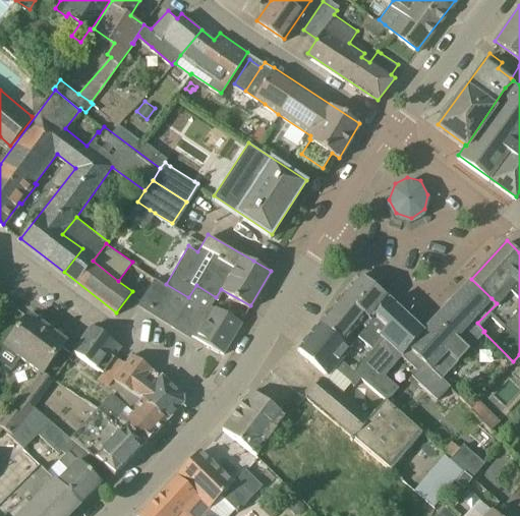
[(374,314),(389,297),(360,273),(343,293),(371,318),(366,325),(359,334),(372,346),(382,336),(383,335),(381,333),(387,326),(374,314)]
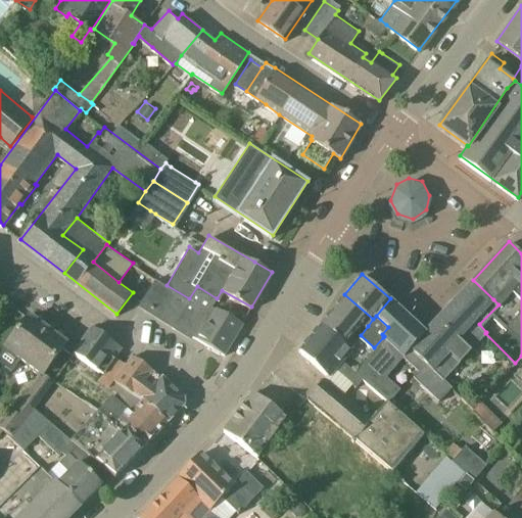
[(225,352),(243,322),(217,308),(216,309),(212,307),(217,298),(197,286),(189,298),(167,285),(155,278),(142,300),(194,333),(193,334),(225,352)]
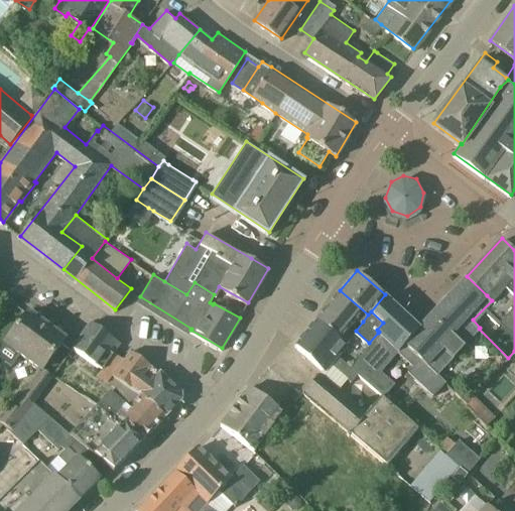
[(463,346),(456,339),(473,320),(492,300),(487,295),(467,276),(419,327),(420,327),(404,344),(437,373),(453,356),(463,346)]
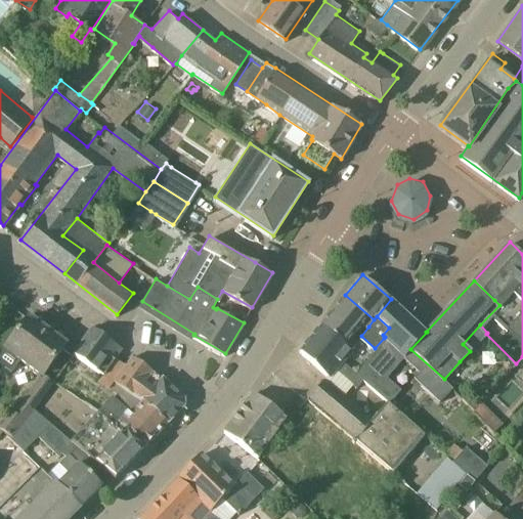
[(364,322),(368,327),(374,319),(345,295),(322,322),(352,347),(359,339),(354,334),(364,322)]
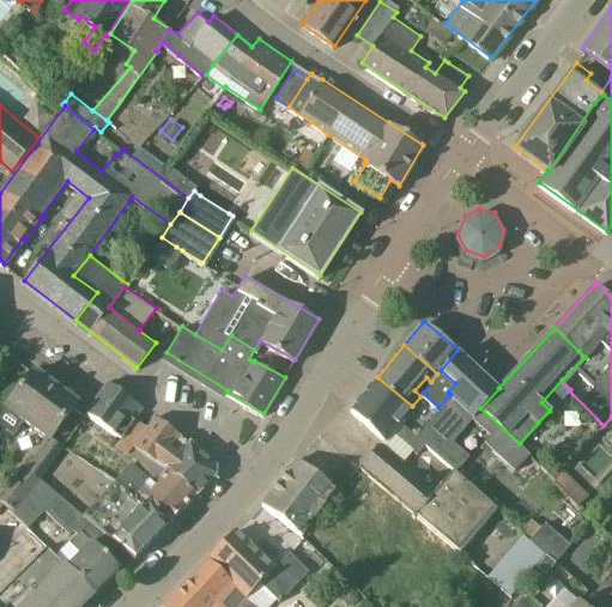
[(416,433),(417,435),(424,442),(456,468),(470,453),(454,438),(474,417),(491,435),(486,439),(514,468),(528,455),(522,449),(523,448),(519,443),(520,443),(480,408),(500,388),(498,388),(458,350),(441,370),(455,383),(448,392),(450,394),(449,395),(438,407),(416,433)]
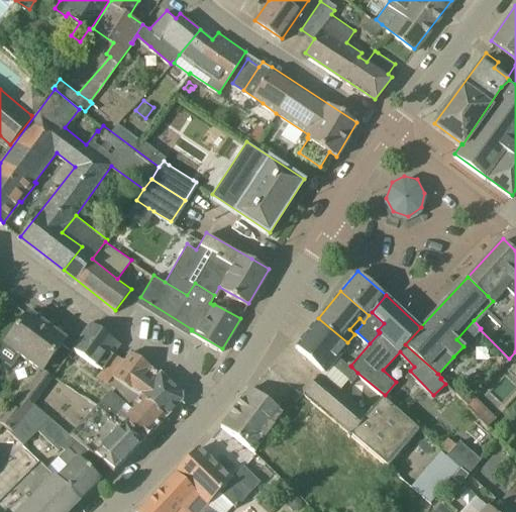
[(20,353),(40,369),(41,370),(43,367),(65,337),(28,310),(0,348),(0,355),(12,365),(20,353)]
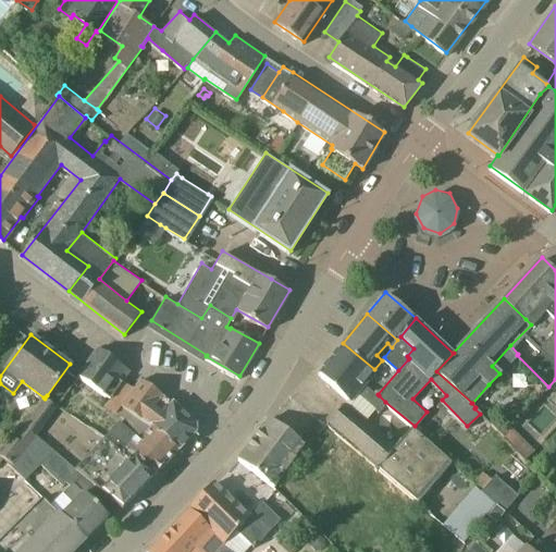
[(320,371),(350,400),(357,392),(375,407),(375,408),(379,411),(385,402),(379,395),(378,394),(366,383),(377,371),(374,370),(374,369),(343,343),(320,371)]
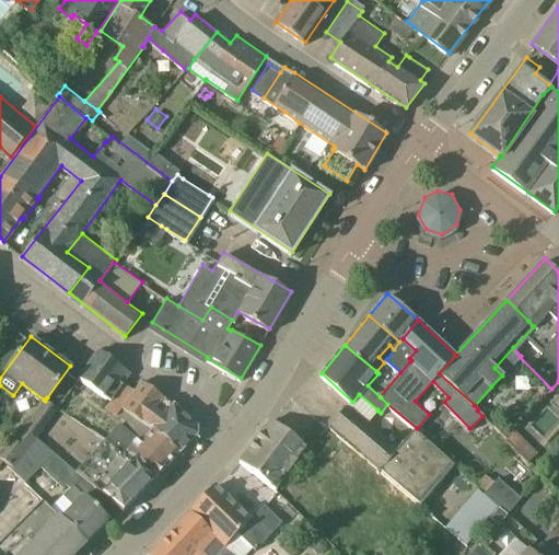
[(115,377),(124,365),(100,347),(79,376),(111,400),(124,382),(115,377)]
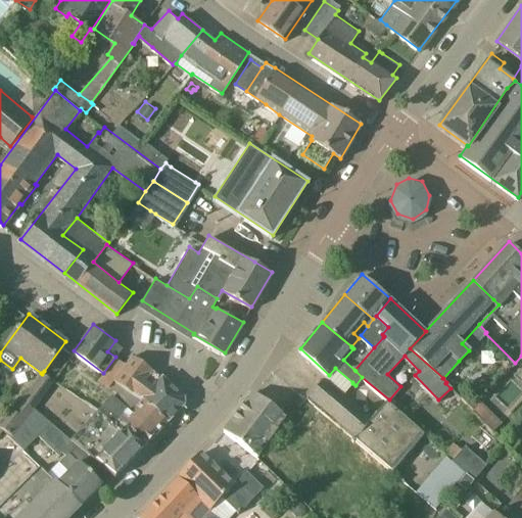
[(148,401),(168,420),(184,403),(184,395),(162,376),(134,355),(127,365),(125,364),(114,379),(124,385),(144,398),(148,401)]
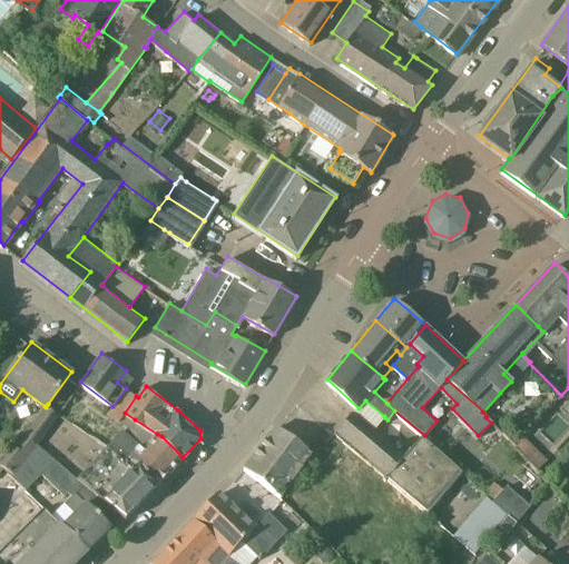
[(113,406),(108,412),(119,419),(125,413),(136,396),(126,387),(126,388),(113,406)]
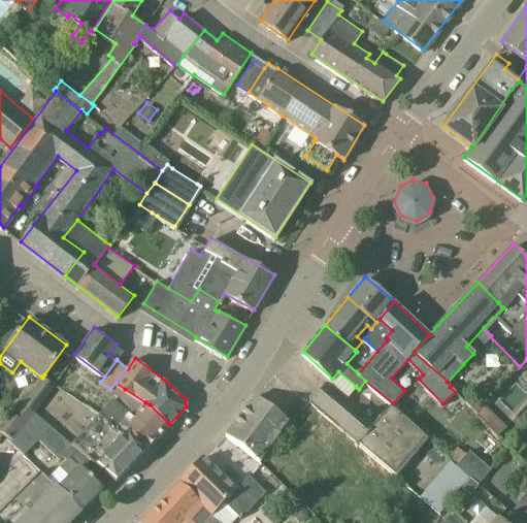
[(0,420),(0,429),(5,433),(14,438),(34,411),(56,384),(44,374),(42,378),(41,377),(14,414),(8,410),(0,420)]
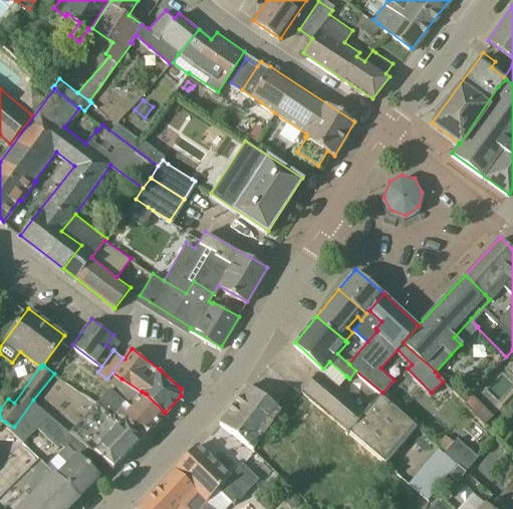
[(319,369),(302,390),(307,394),(386,461),(417,426),(381,394),(367,410),(339,386),(320,368),(319,369)]
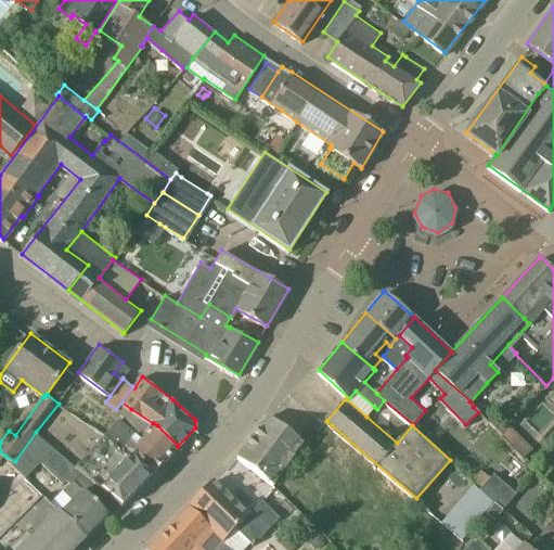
[(125,416),(131,409),(121,403),(116,409),(125,416)]
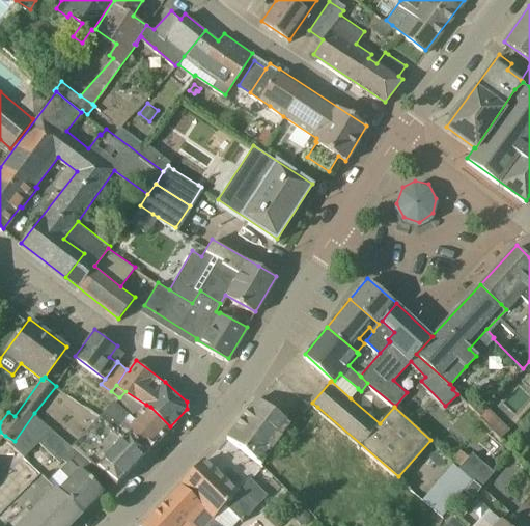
[(227,436),(261,462),(289,421),(258,395),(227,436)]
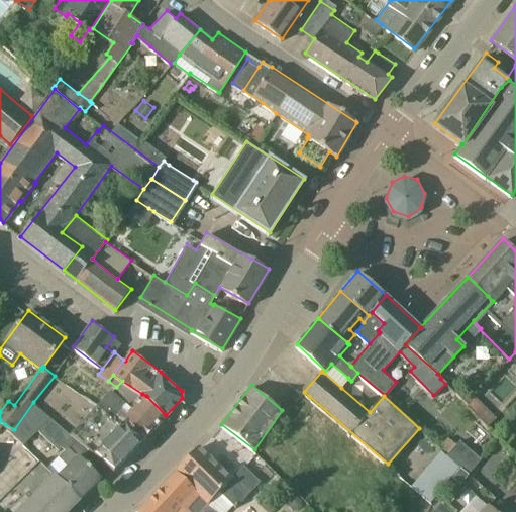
[(146,396),(142,394),(130,406),(111,389),(97,405),(121,425),(125,421),(144,438),(166,415),(146,396)]
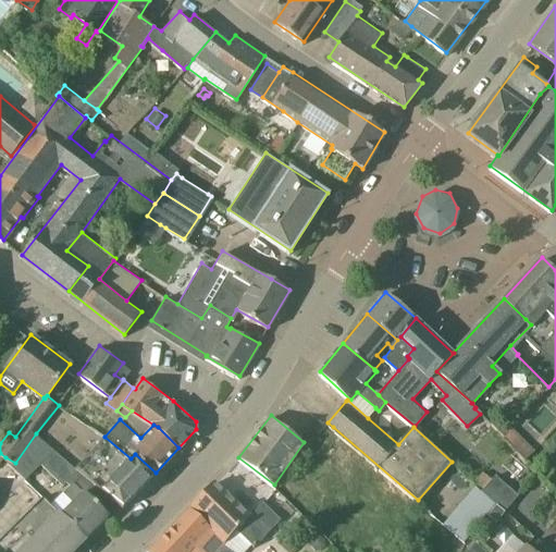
[(76,468),(53,448),(36,433),(15,463),(12,465),(25,478),(41,462),(63,483),(66,481),(70,485),(68,487),(74,494),(59,511),(86,537),(109,514),(98,503),(107,493),(77,467),(76,468)]
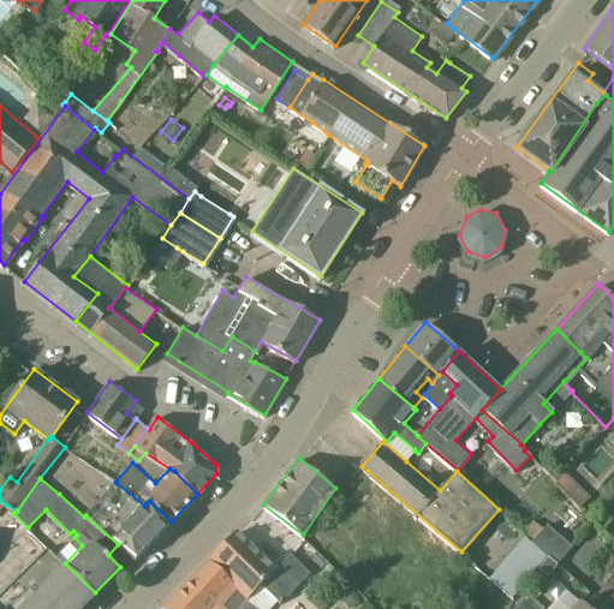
[(136,559),(172,521),(149,501),(144,506),(115,482),(113,484),(112,483),(108,487),(109,489),(85,515),(118,544),(119,543),(136,559)]
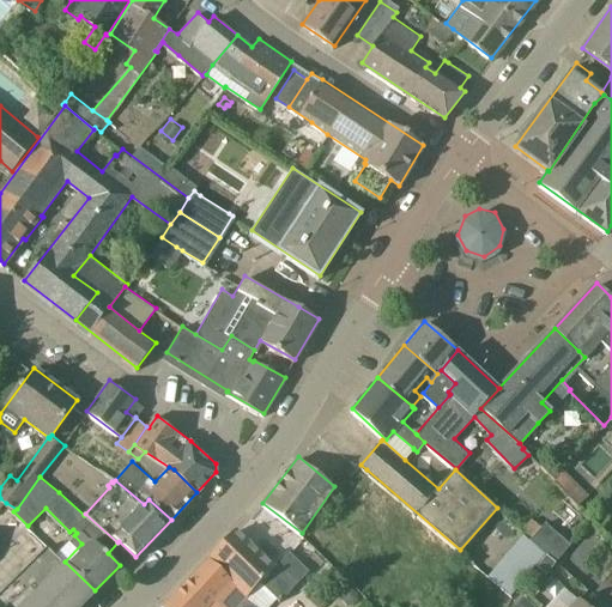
[(526,529),(533,534),(541,524),(534,520),(532,516),(523,527),(526,529)]
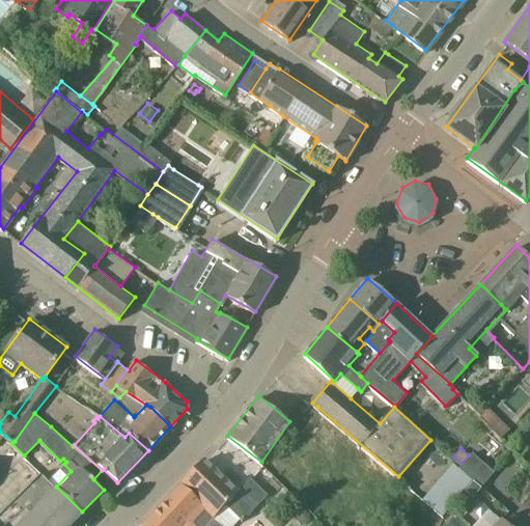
[(472,477),(482,485),(495,470),(472,451),(469,454),(462,463),(459,465),(458,467),(462,469),(472,477)]
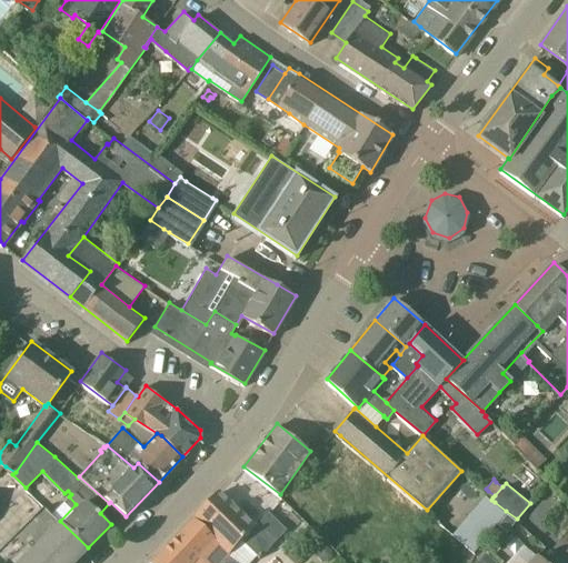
[(255,522),(221,492),(220,490),(193,516),(243,562),(248,562),(256,553),(260,556),(288,529),(268,509),(255,522)]
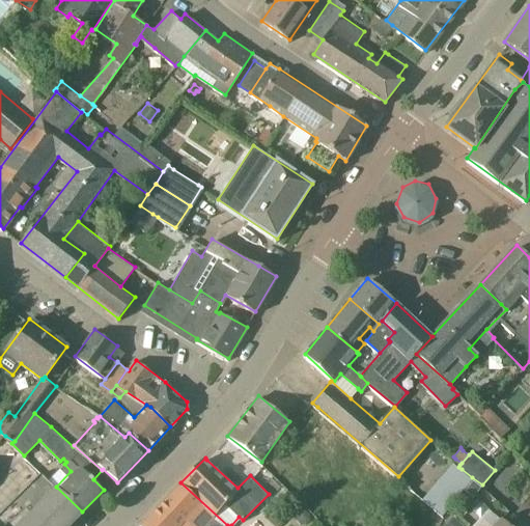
[(442,514),(472,477),(462,469),(433,506),(442,514)]
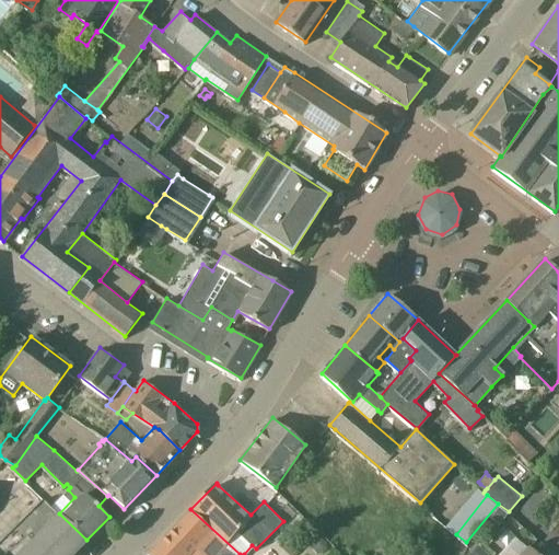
[(59,513),(51,506),(50,507),(43,499),(0,541),(0,554),(71,554),(86,540),(59,513)]
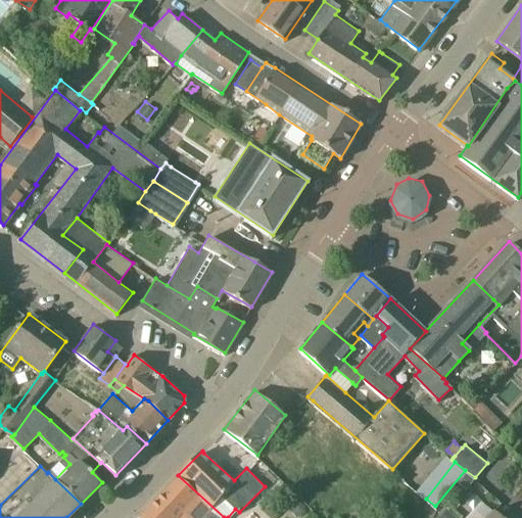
[(459,481),(467,486),(474,478),(466,472),(459,481)]
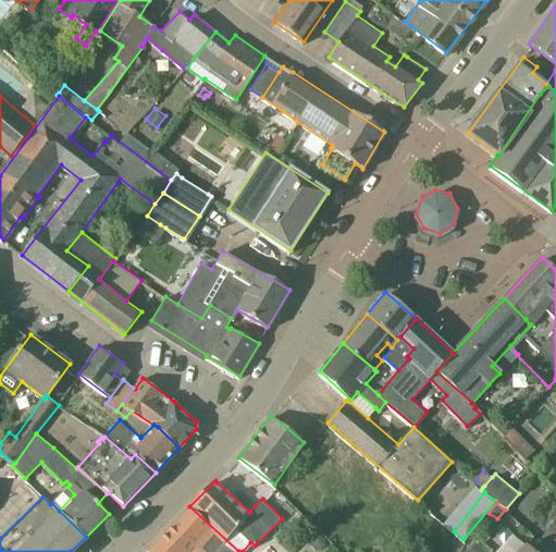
[(238,551),(189,506),(147,551),(146,551),(189,551),(195,547),(200,551),(238,551)]
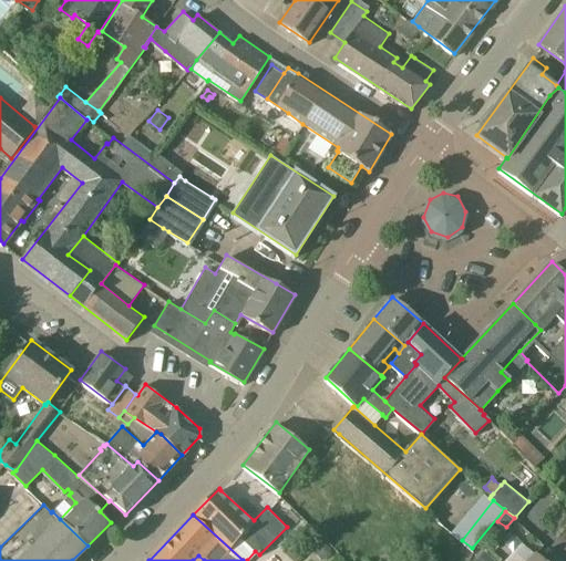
[(494,560),(496,559),(485,549),(475,560),(494,560)]
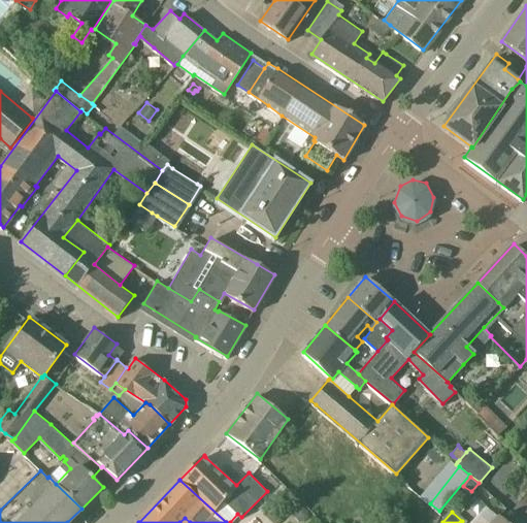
[(509,522),(499,513),(489,522),(509,522)]
